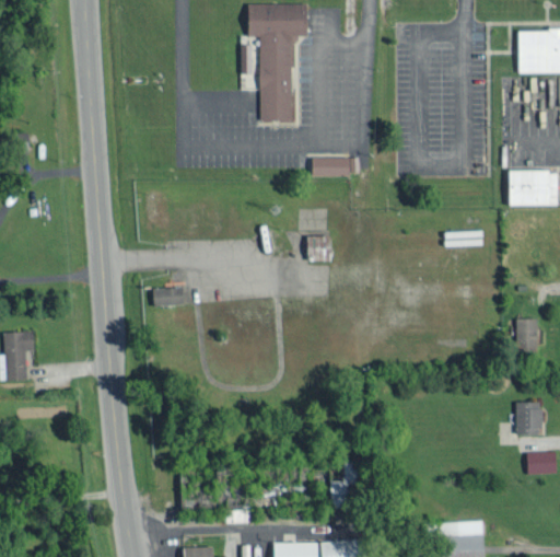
[(293,122),(293,36),(308,36),(308,3),(248,4),(248,36),(258,36),(259,122),(293,122)]
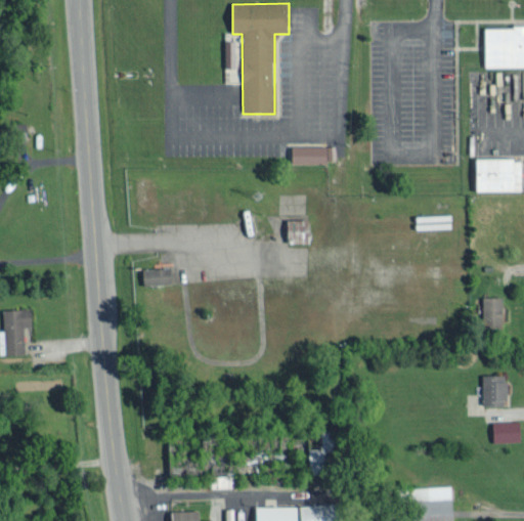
[(523,28),(486,29),(486,69),(523,69),(523,28)]
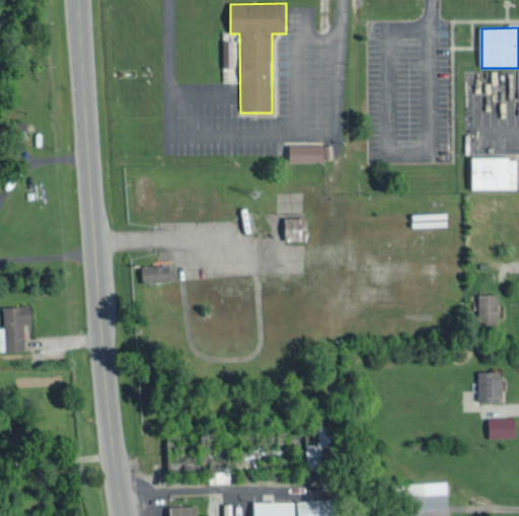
[(232,42),(222,42),(222,69),(233,68),(232,42)]
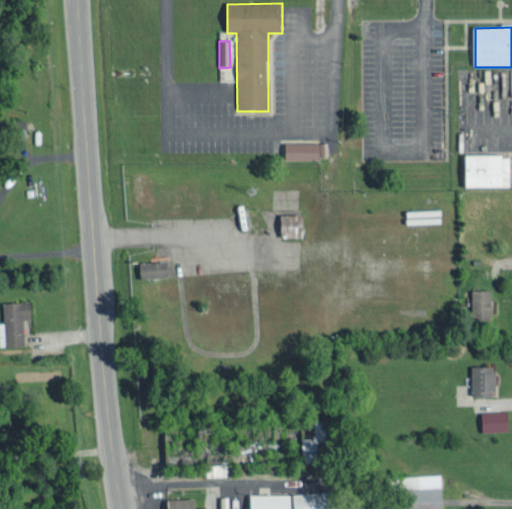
[(286,161),(328,162),(329,145),(287,144),(286,161)]
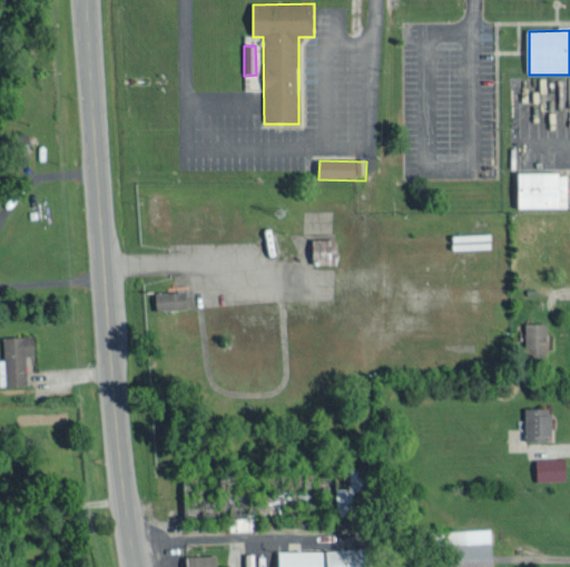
[(520,211),(568,209),(568,174),(519,175),(520,211)]
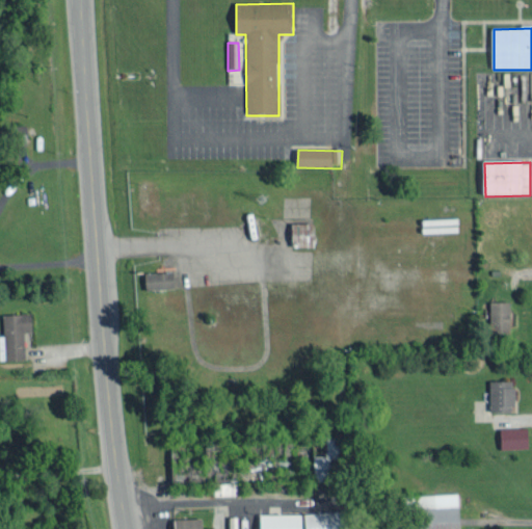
[(291,248),(316,248),(316,225),(292,225),(291,248)]
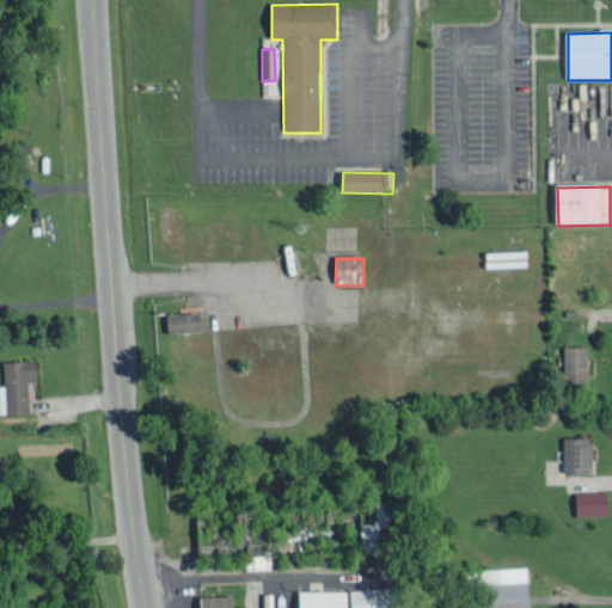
[(166,315),(167,335),(202,333),(201,314),(166,315)]
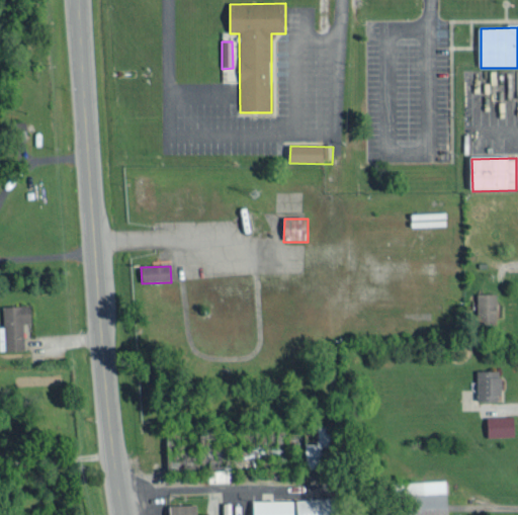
[(497,294),(477,295),(478,329),(498,329),(497,294)]
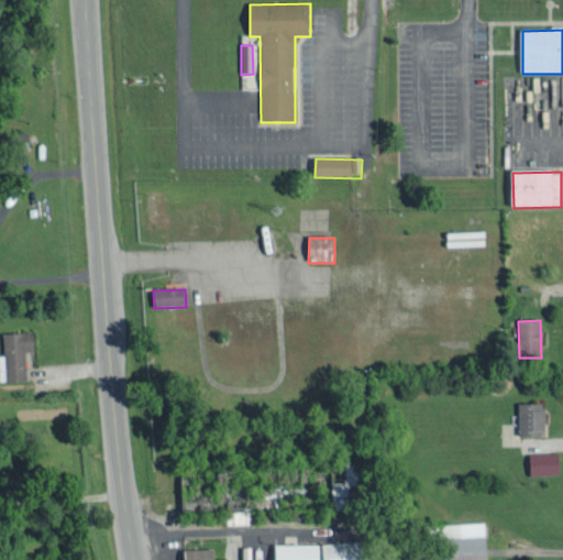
[(3,333),(3,355),(0,355),(0,382),(26,382),(25,352),(35,352),(34,332),(3,333)]
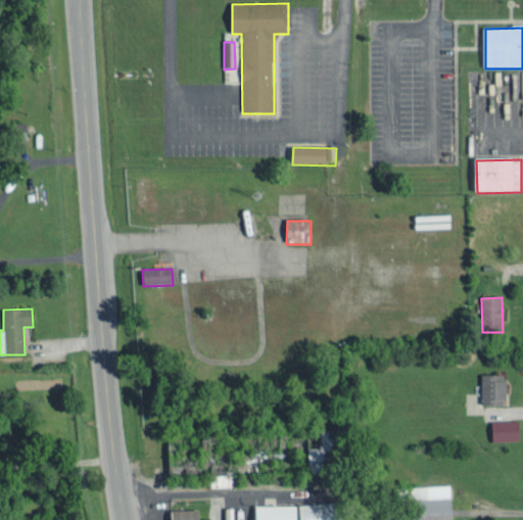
[(507,375),(481,374),(481,406),(506,406),(507,375)]
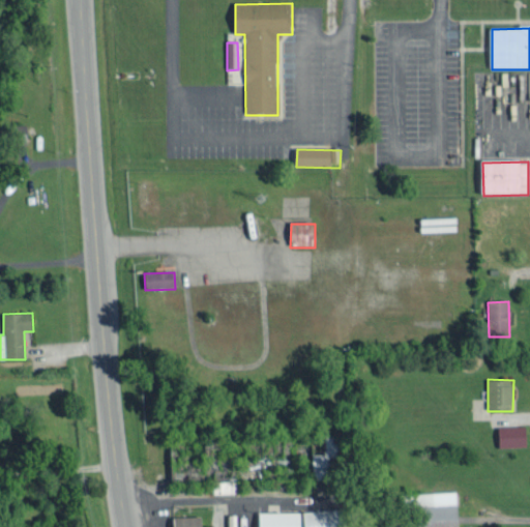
[(526,427),(497,428),(498,448),(527,447),(526,427)]
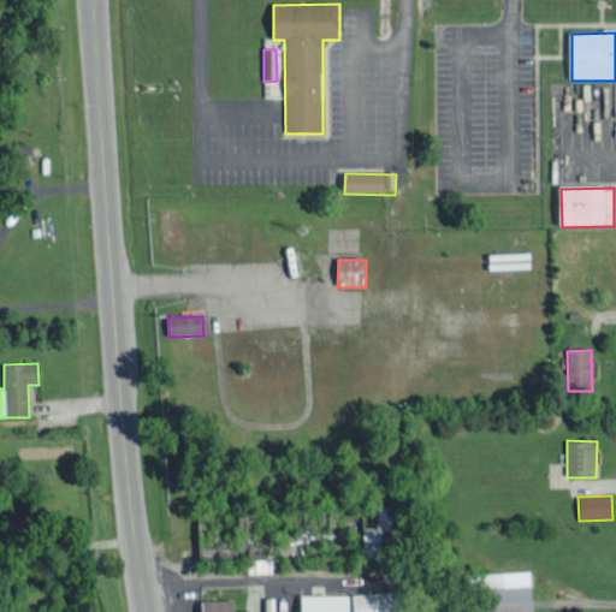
[(367,529),(367,553),(396,552),(394,509),(380,509),(380,528),(367,529)]
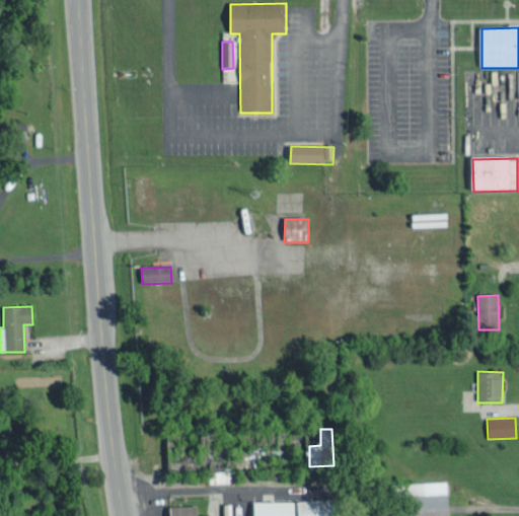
[(413,483),(414,515),(450,515),(449,482),(413,483)]
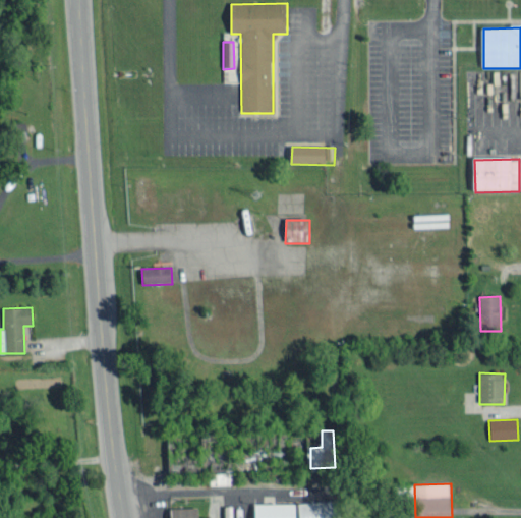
[(342,517),(342,501),(256,504),(256,517),(342,517)]
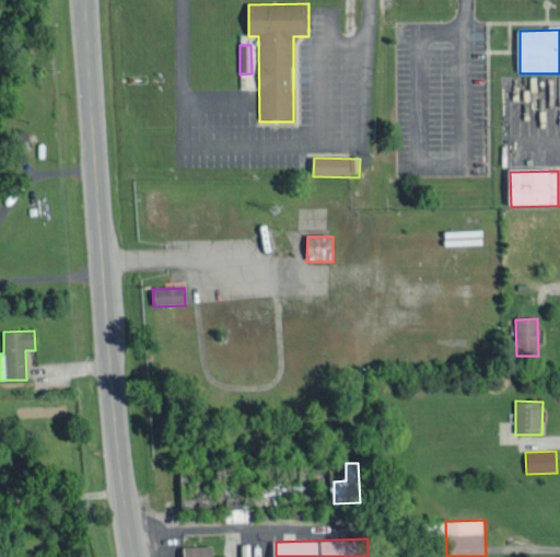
[(214,556),(214,546),(182,546),(181,556),(214,556)]
